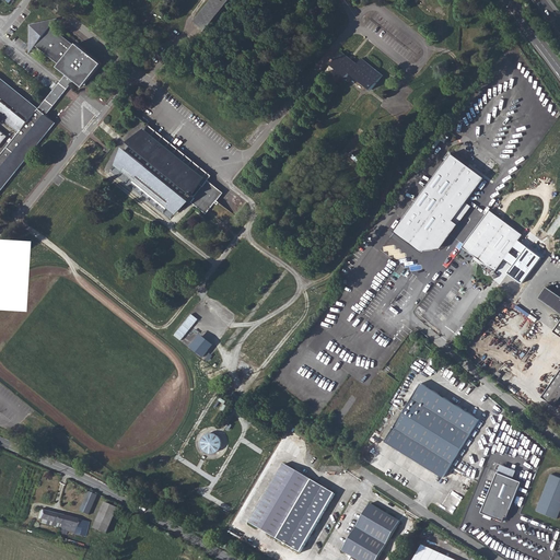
[(206,31),(230,1),(228,0),(209,0),(193,21),(206,31)]
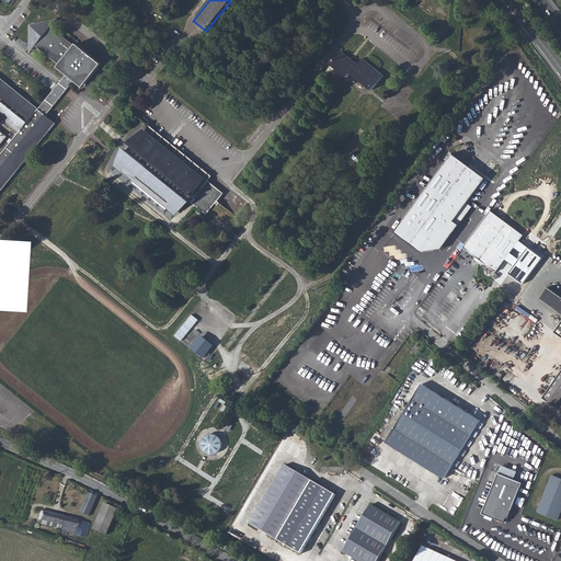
[(0,187),(22,161),(54,123),(45,115),(73,80),(81,87),(100,64),(90,55),(76,43),(72,46),(49,26),(55,19),(55,18),(29,25),(27,52),(29,52),(34,44),(58,64),(57,66),(65,73),(36,107),(0,78),(0,117),(18,133),(0,151),(0,187)]
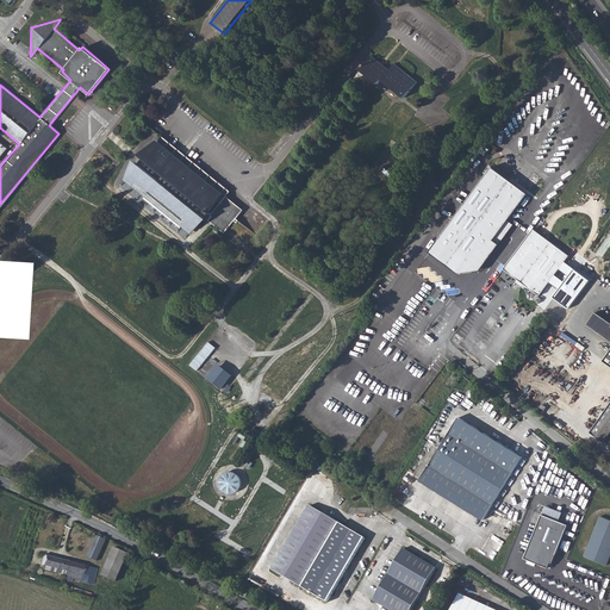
[(404,98),(417,82),(394,63),(388,69),(372,56),(361,70),(378,83),(381,80),(404,98)]
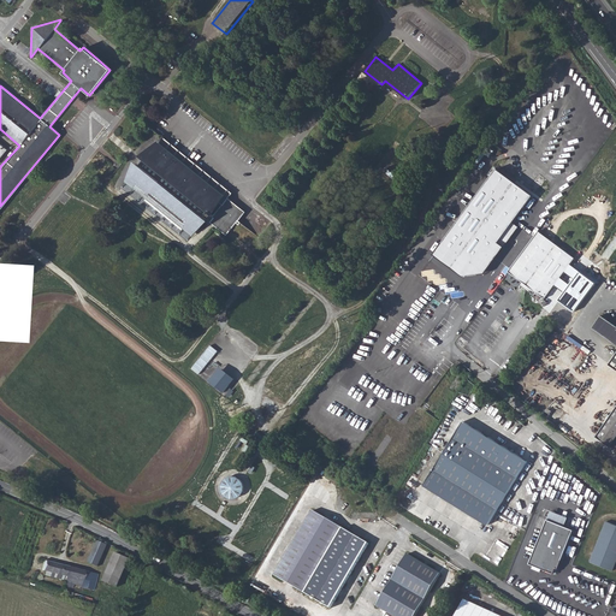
[(244,213),(227,199),(225,202),(203,184),(155,146),(163,137),(150,129),(110,179),(120,189),(129,179),(169,213),(197,236),(207,224),(224,237),(234,225),(235,226),(237,224),(236,221),(244,213)]
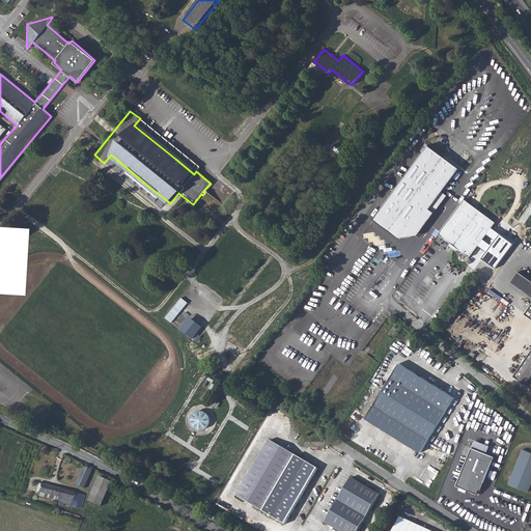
[(194,174),(196,171),(199,167),(156,132),(140,118),(134,126),(175,159),(194,174)]
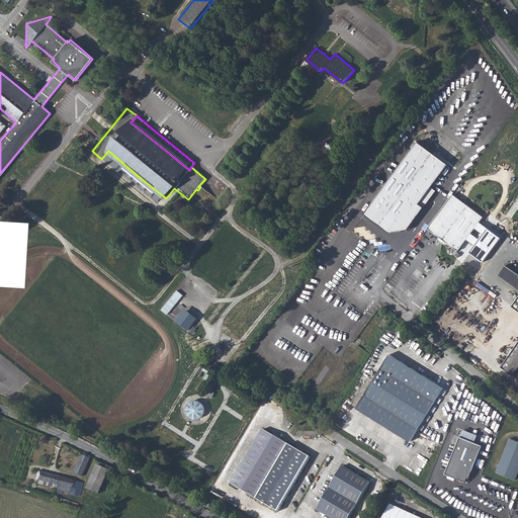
[(160,206),(166,198),(142,179),(108,151),(101,159),(105,162),(160,206)]
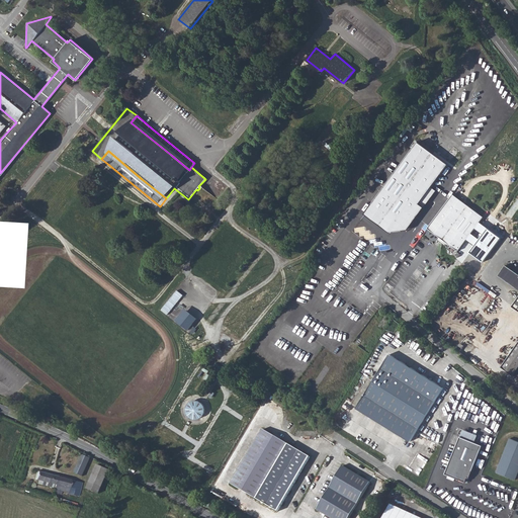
[(432,192),(428,189),(411,211),(415,216),(432,192)]
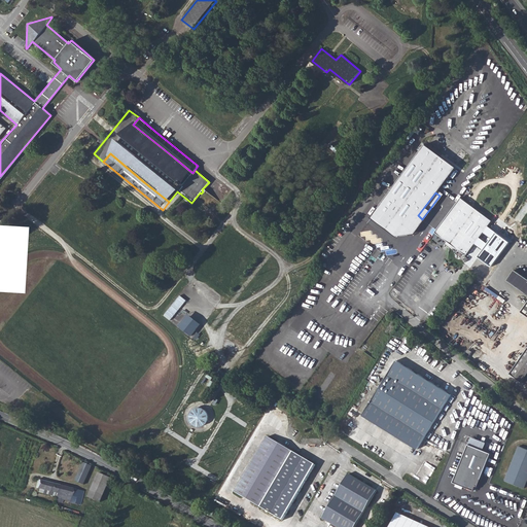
[(451,240),(476,205),(460,194),(447,212),(444,217),(435,229),(451,240)]
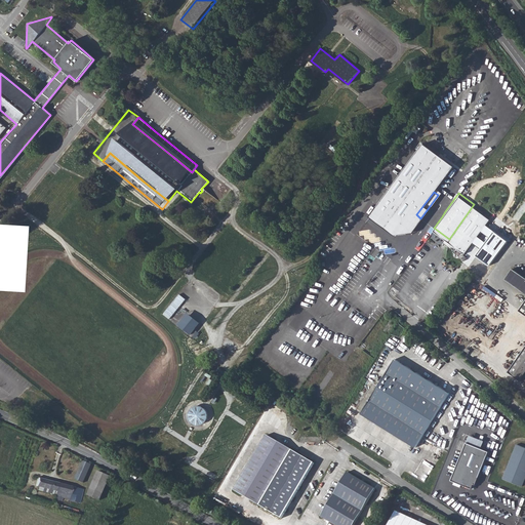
[(490,216),(474,204),(449,239),(465,250),(490,216)]
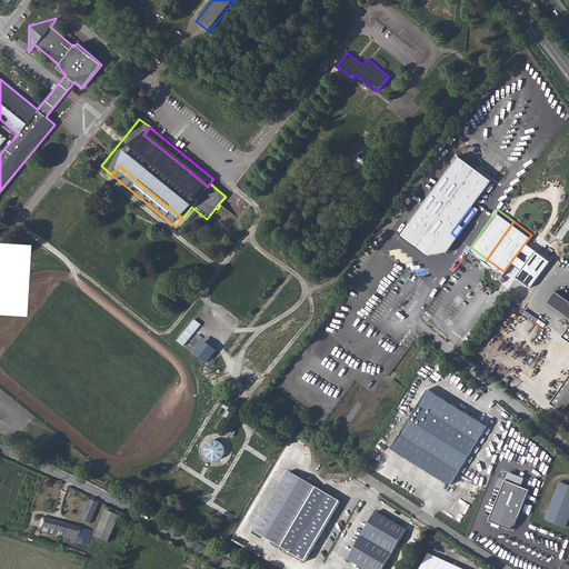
[(568,297),(557,288),(548,300),(568,315),(568,326),(563,335),(568,339),(568,377),(552,402),(565,411),(568,405),(568,297)]
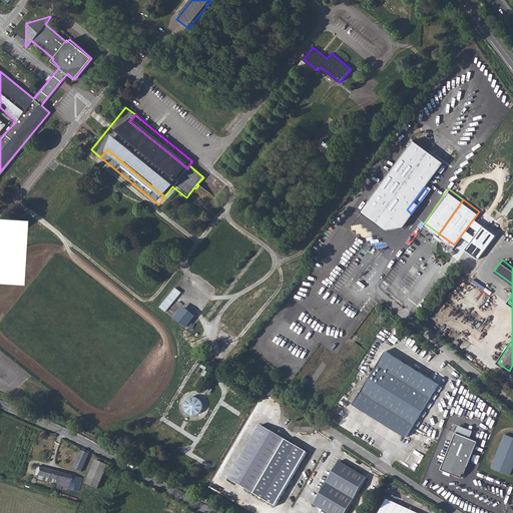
[(175,287),(159,307),(166,312),(181,292),(175,287)]
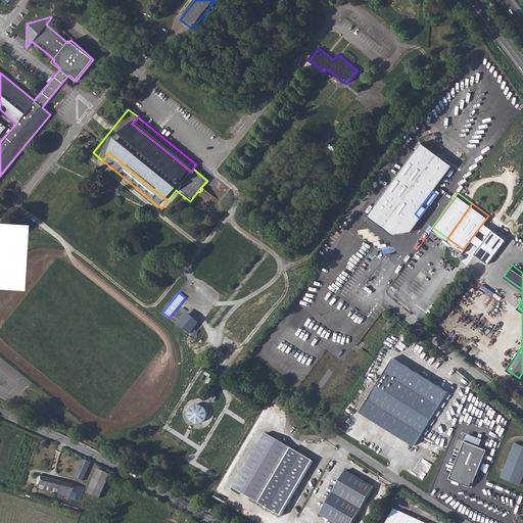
[(186,311),(178,324),(191,333),(200,320),(186,311)]
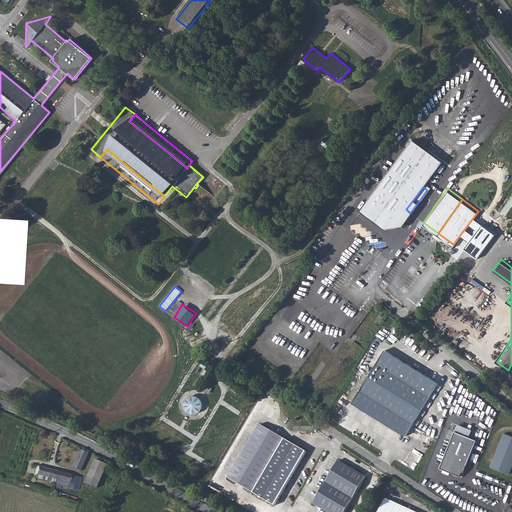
[(404,435),(437,382),(384,349),(351,402),(404,435)]
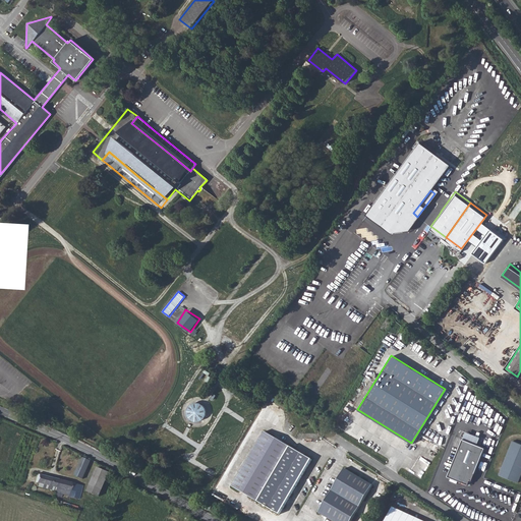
[(26,392),(41,404),(45,399),(31,387),(26,392)]
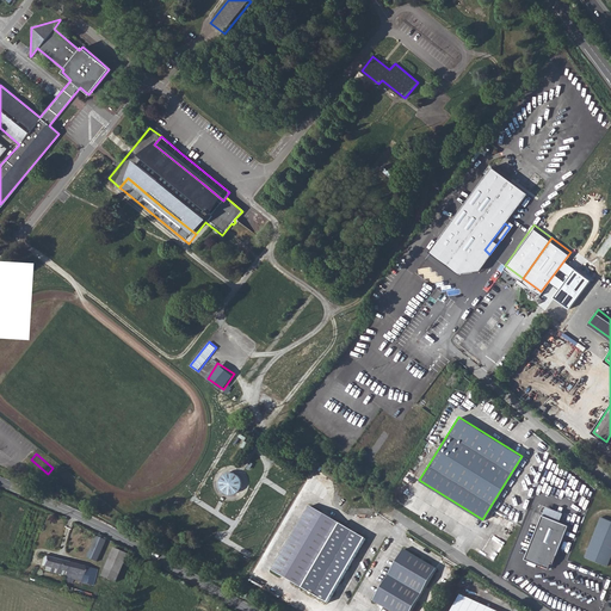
[(43,479),(48,474),(31,460),(26,464),(43,479)]
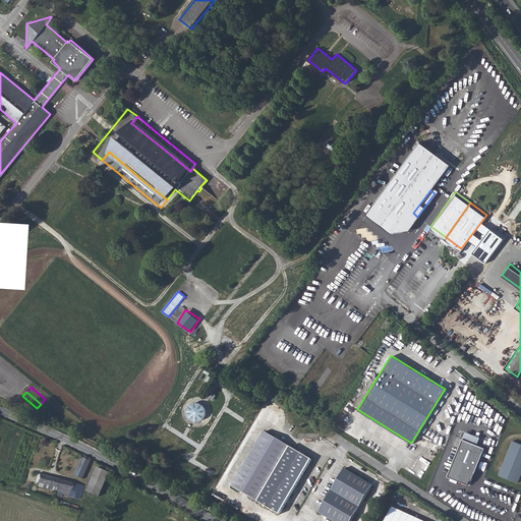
[(206,416),(206,413),(206,411),(204,407),(199,405),(196,404),(193,405),(190,407),(188,409),(187,413),(188,416),(190,419),(193,422),(197,422),(201,421),(204,419),(206,416)]
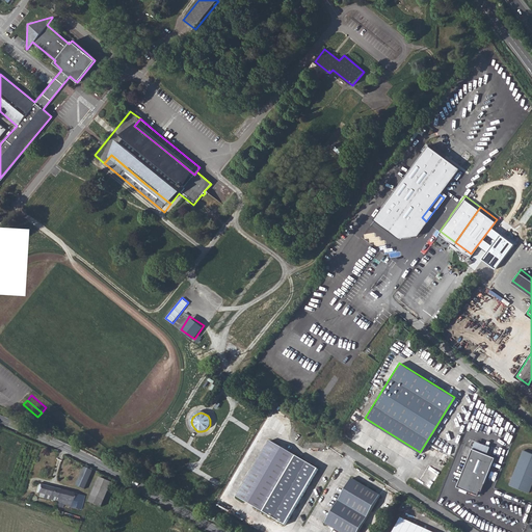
[(286,526),(319,470),(270,441),(238,497),(286,526)]
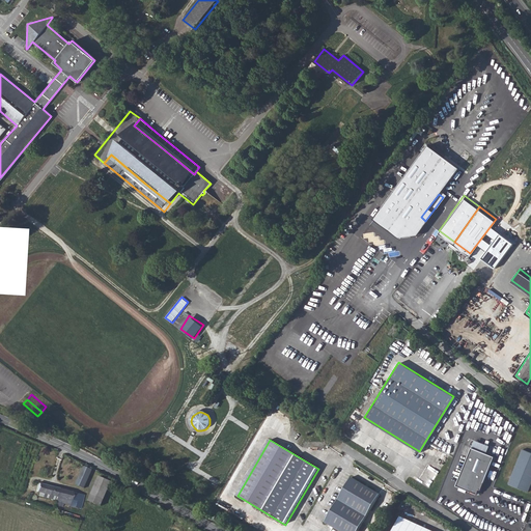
[(485,486),(500,452),(485,446),(476,471),(469,468),(465,478),(485,486)]
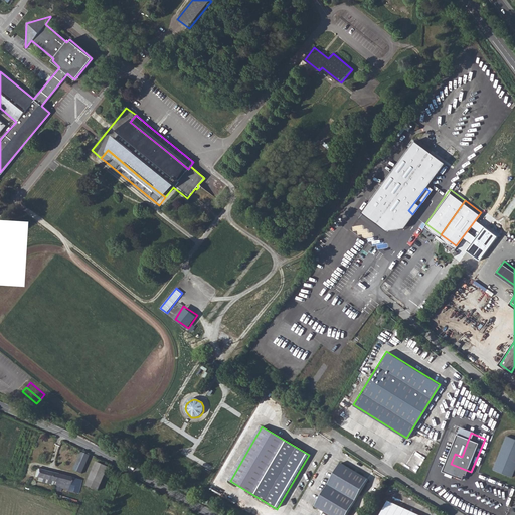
[(512,477),(514,470),(514,440),(508,437),(496,466),(494,470),(512,477)]
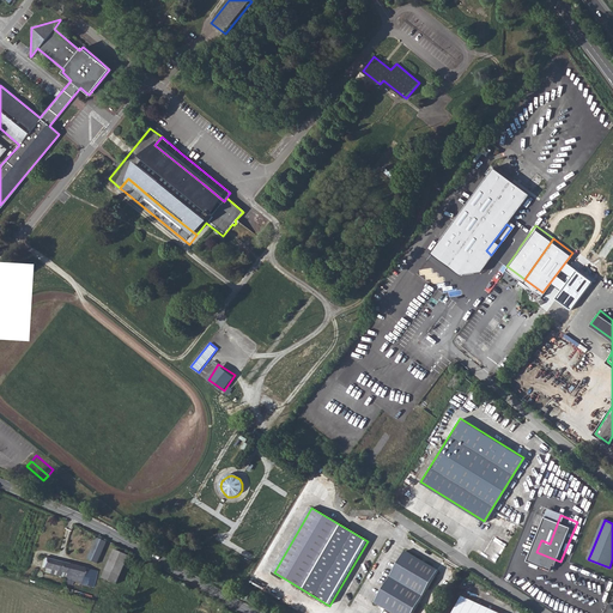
[(107,541),(98,538),(89,557),(98,560),(107,541)]
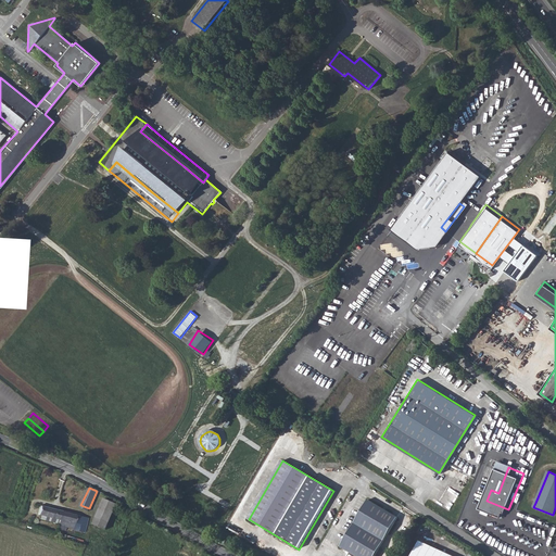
[(93,522),(106,529),(117,504),(105,497),(93,522)]
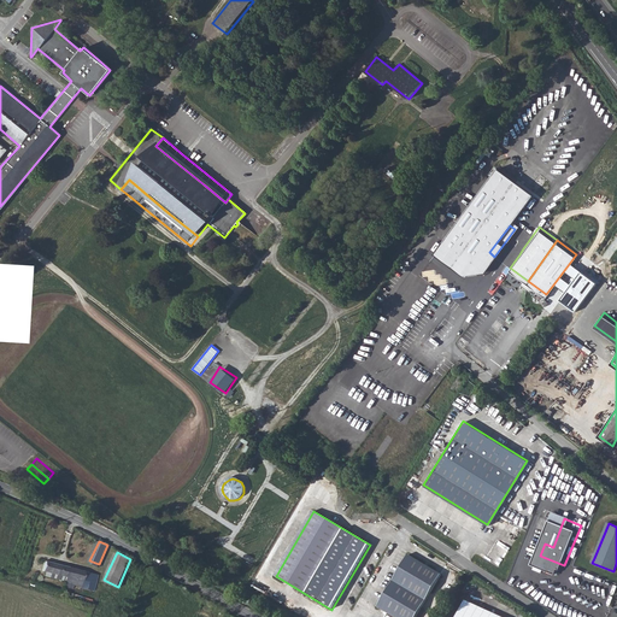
[(391,616),(417,616),(440,574),(405,557),(386,595),(388,597),(386,599),(385,599),(378,611),(391,616)]
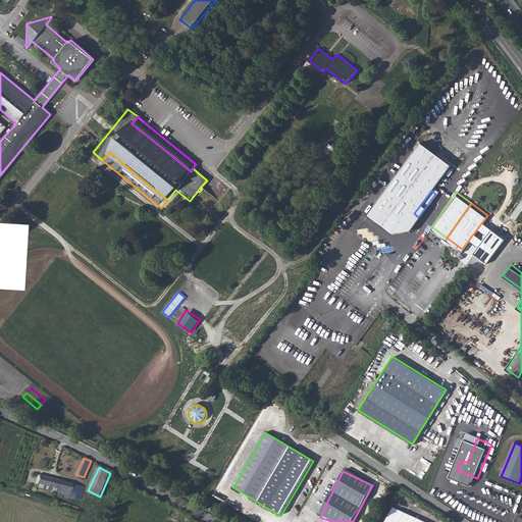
[(54,497),(56,497),(58,498),(59,493),(68,496),(69,493),(71,482),(39,474),(37,482),(40,483),(56,487),(55,490),(54,497)]
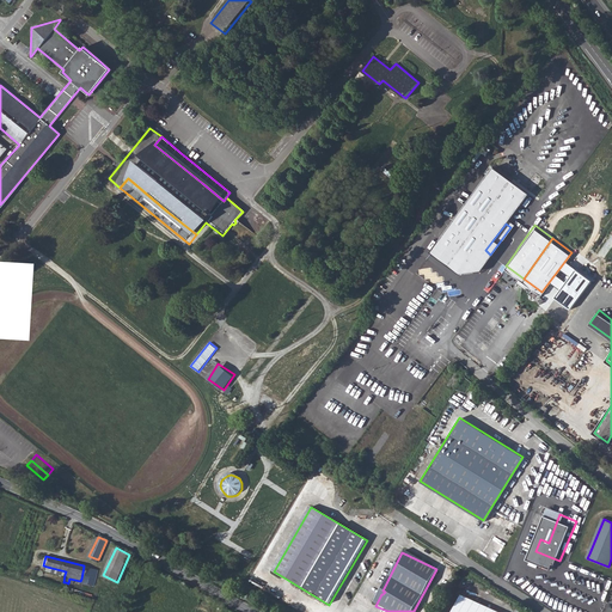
[(81,579),(95,582),(97,569),(84,565),(81,579)]
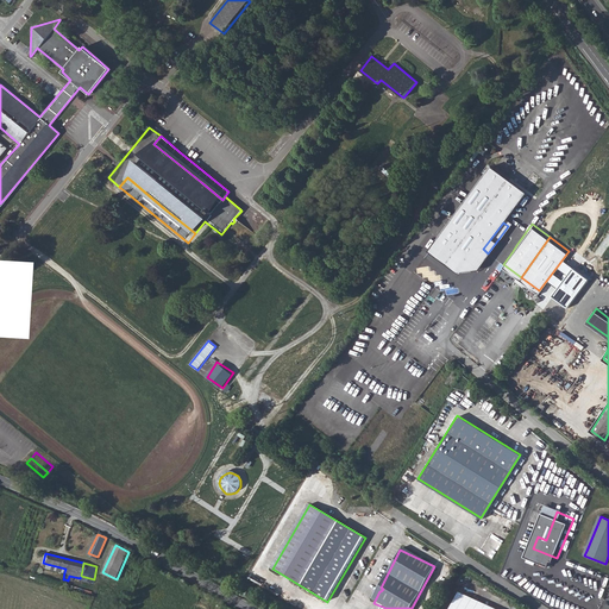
[(92,591),(68,584),(66,589),(90,597),(92,591)]
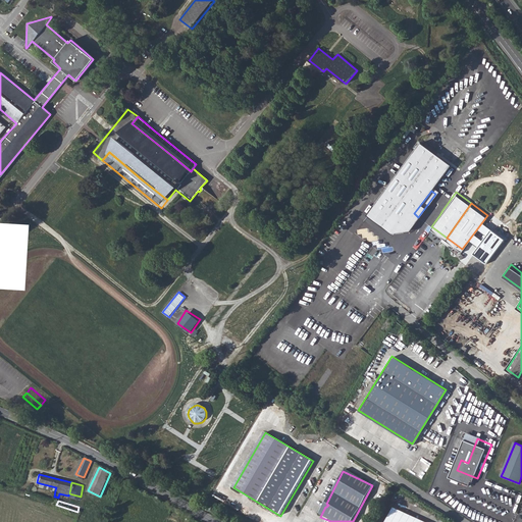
[(423,521),(390,508),(384,521),(423,521)]
